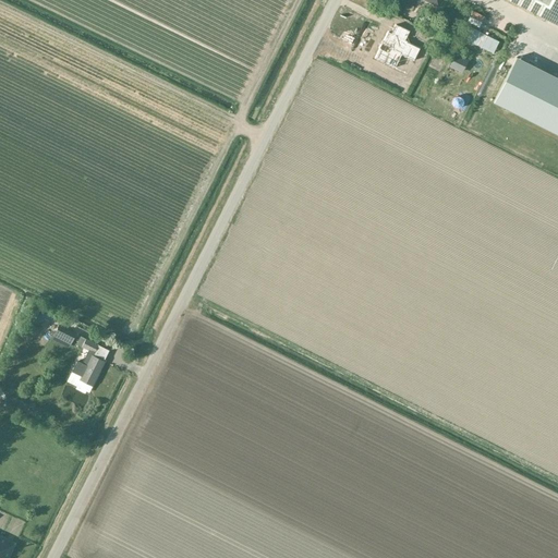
[(557,0),(508,0),(557,25),(557,0)]
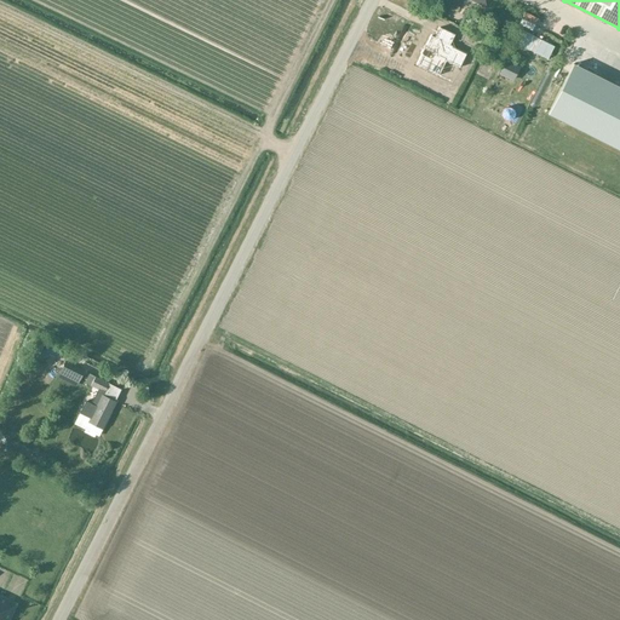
[(454,34),(438,27),(434,36),(431,35),(425,46),(424,45),(420,53),(422,55),(415,65),(437,75),(445,62),(458,68),(465,53),(452,46),(449,44),(454,34)]
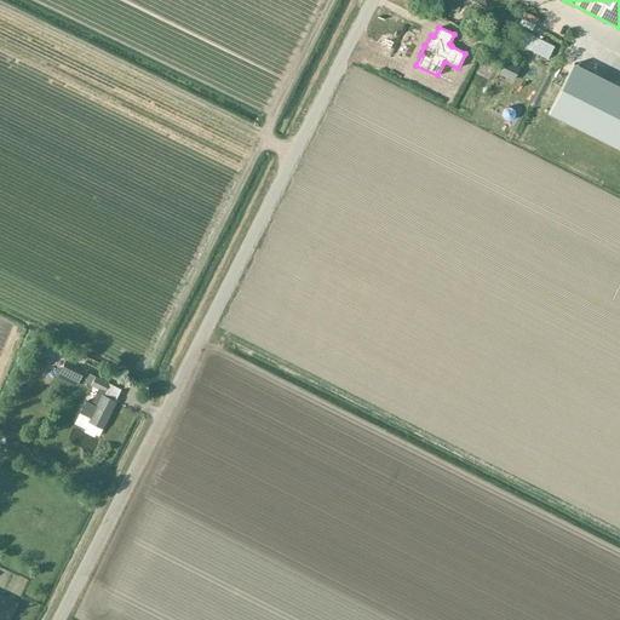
[(515,42),(546,59),(554,46),(522,29),(515,42)]
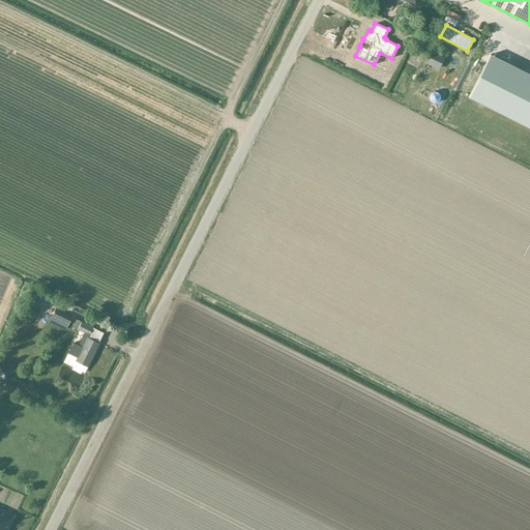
[(529,69),(492,51),(471,93),(529,122),(529,69)]
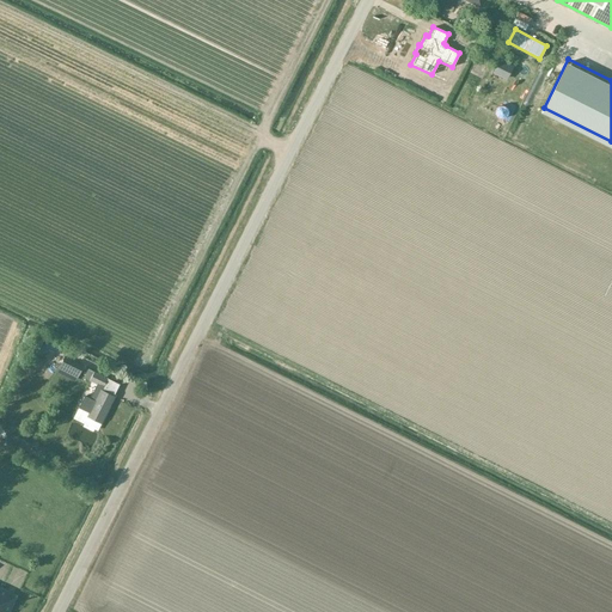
[(497,60),(491,73),(505,79),(510,67),(497,60)]
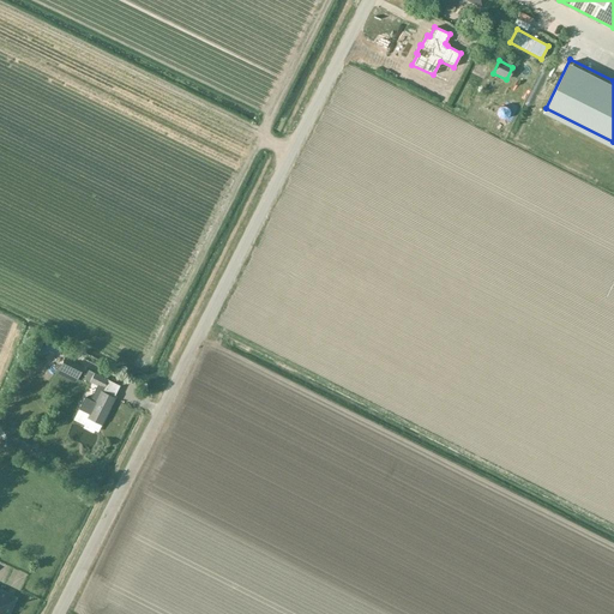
[(64,363),(59,371),(77,380),(82,372),(64,363)]
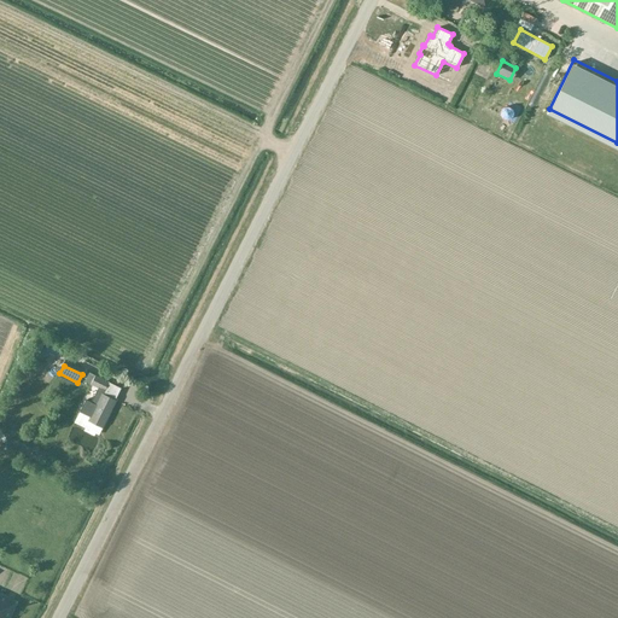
[(86,400),(80,412),(89,417),(91,417),(88,421),(103,427),(116,401),(103,394),(104,391),(109,383),(95,375),(89,372),(85,382),(91,384),(98,388),(91,402),(86,400)]
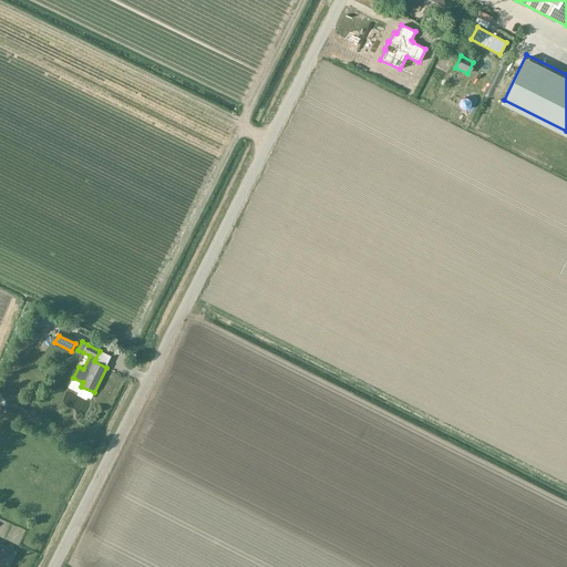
[(4,391),(0,393),(0,400),(3,405),(9,402),(10,401),(4,391)]
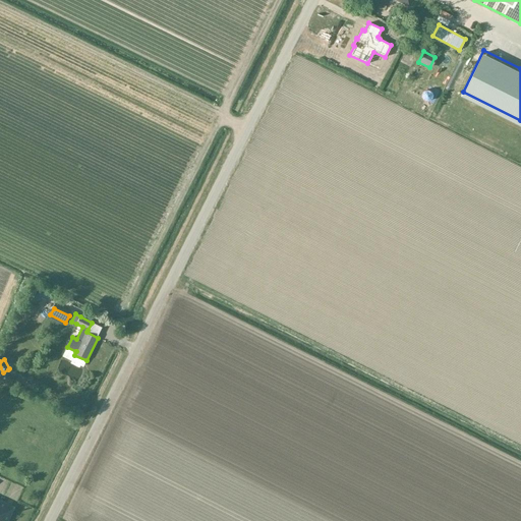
[(0,520),(6,520),(14,507),(0,500),(0,520)]
